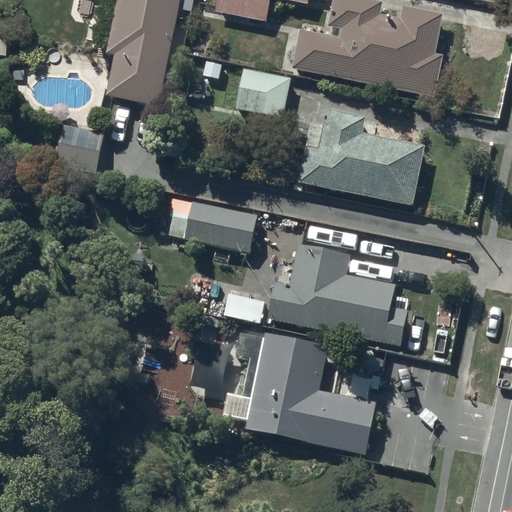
[(179,0),(117,0),(107,54),(115,56),(107,97),(159,107),(179,0)]
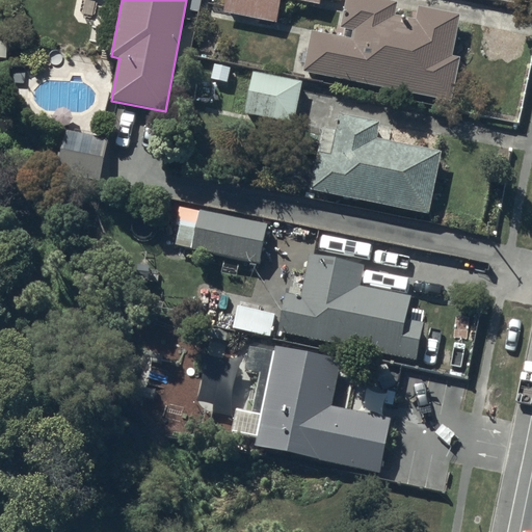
[(322,0),(228,0),(225,12),(278,23),(283,0),(295,0),(322,5),(322,0)]
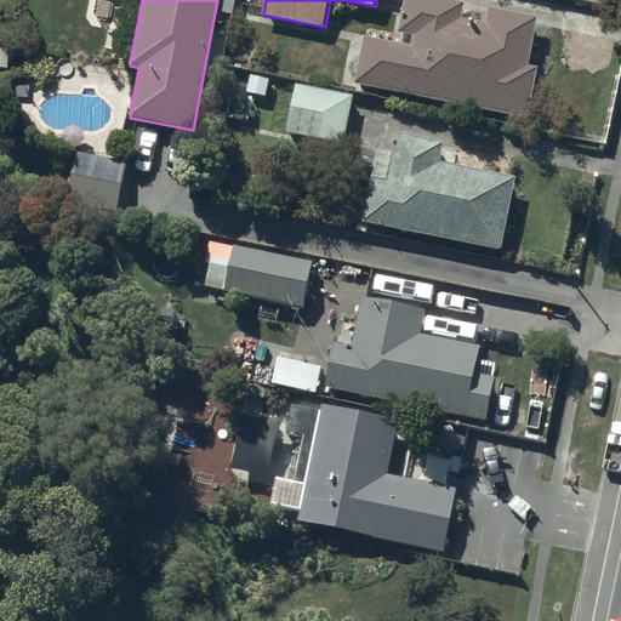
[(486,21),(462,15),(466,0),(405,0),(396,41),(365,35),(355,80),(527,119),(539,66),(529,63),(539,18),(489,6),(486,21)]
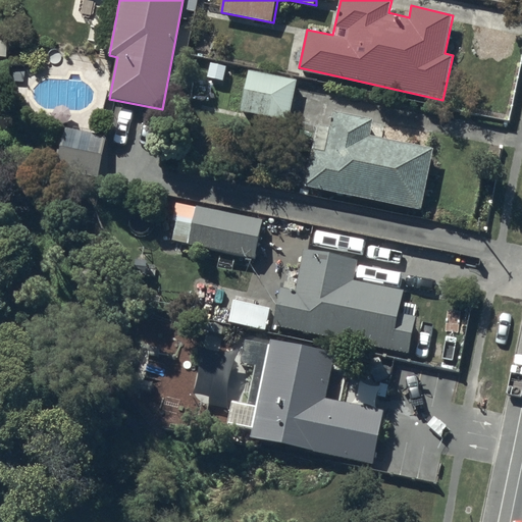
[(297,80),(250,69),(241,111),(288,121),(297,80)]
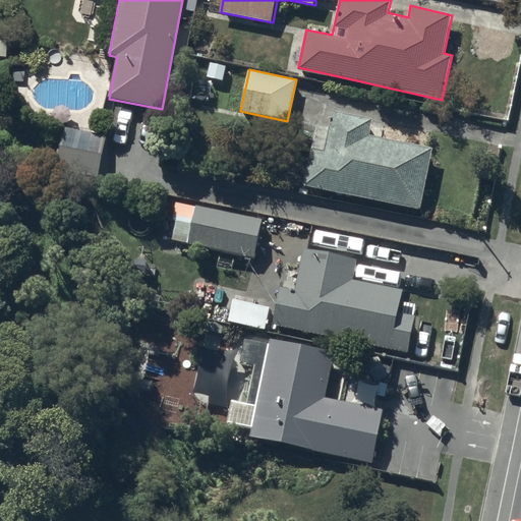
[(420,210),(432,148),(369,135),(373,117),(333,110),(330,126),(316,124),(303,186),(420,210)]
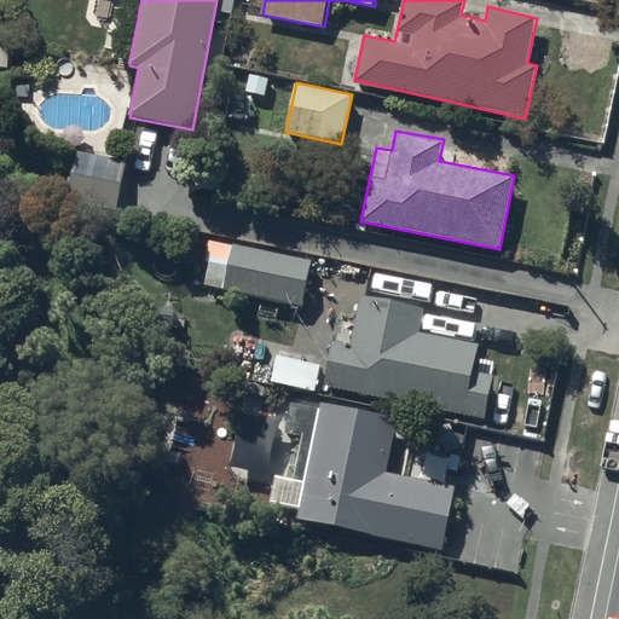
[(125,162),(76,154),(68,204),(116,213),(125,162)]
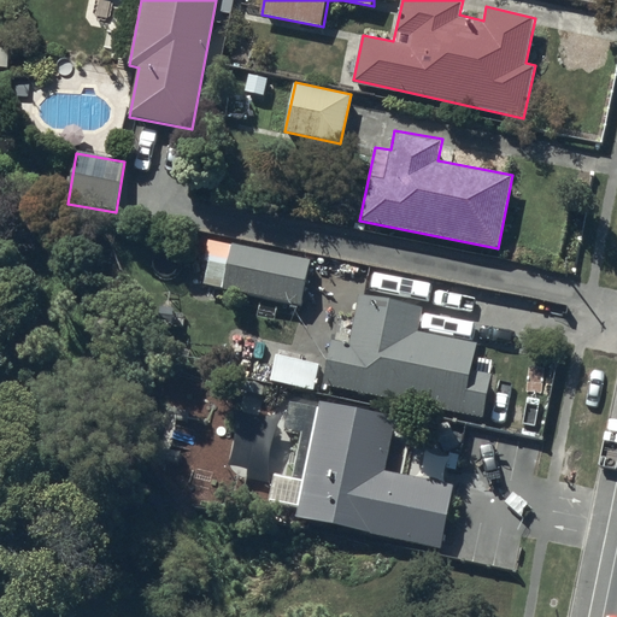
[(309,259),(231,244),(227,263),(207,259),(203,282),(224,287),(223,289),(300,304),(309,259)]
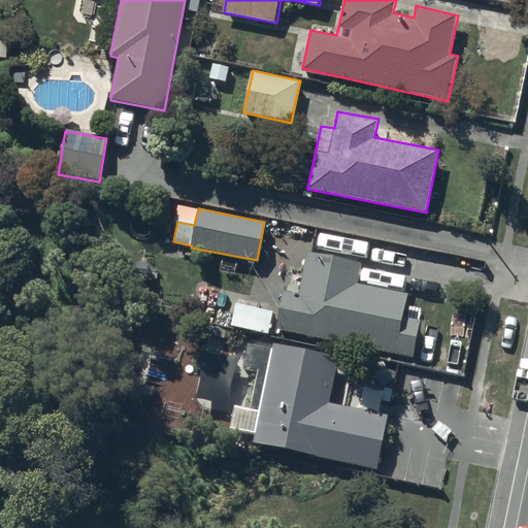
[(285,290),(276,328),(413,357),(421,320),(403,317),(408,294),(357,283),(361,264),(307,253),(298,293),(285,290)]
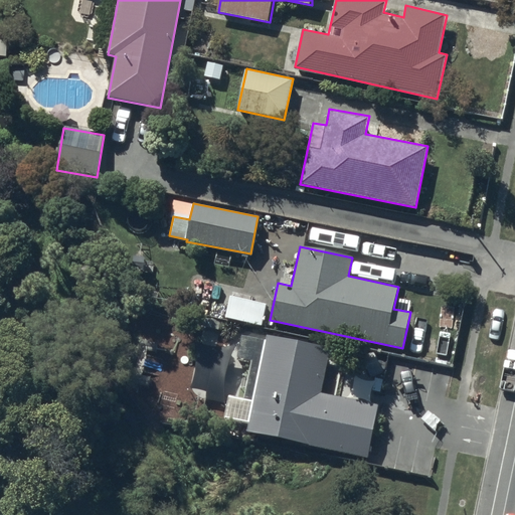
[(267,305),(229,298),(225,317),(262,325),(267,305)]
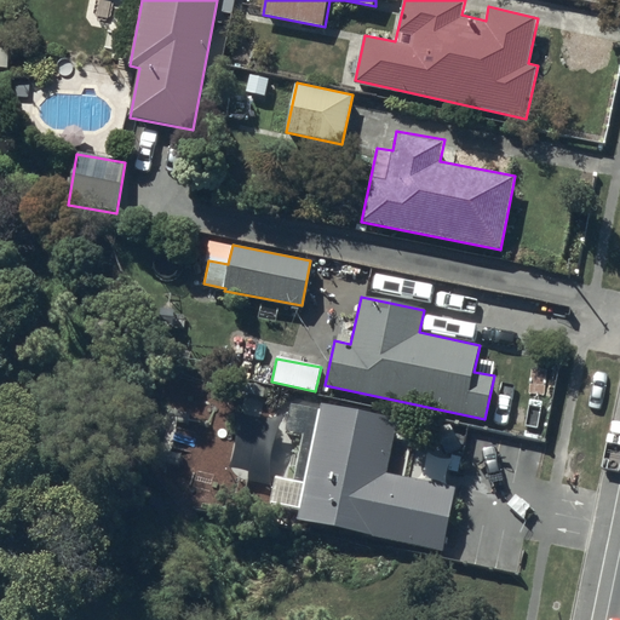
[(271,505),(300,511),(298,523),(443,554),(457,488),(403,477),(409,448),(394,445),(400,419),(323,403),(322,409),(292,403),(286,431),(294,434),(286,475),(279,474),(271,505)]
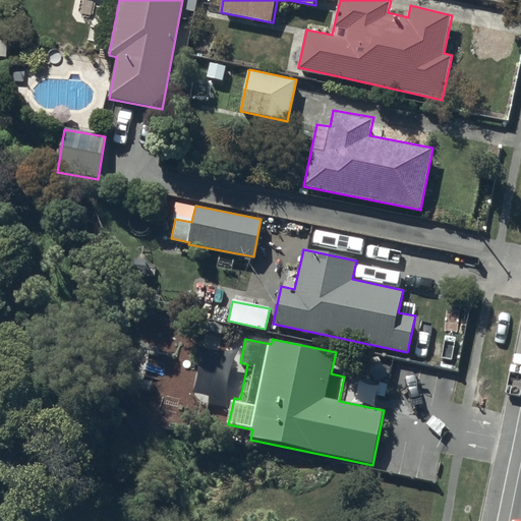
All buildings are outlined.
